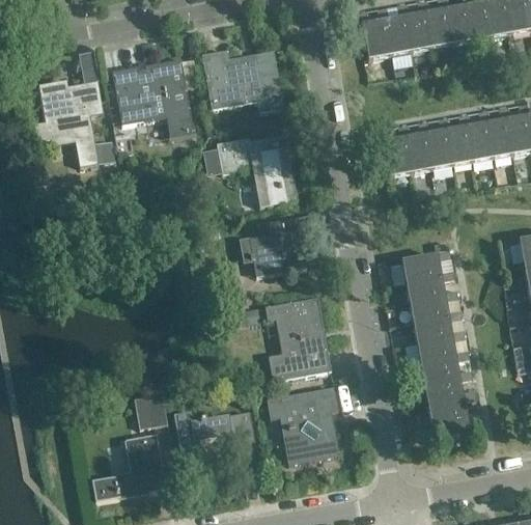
[(416,2),(419,14),(421,14),(428,49),(448,46),(442,9),(439,10),(428,12),(425,0),(416,2)]
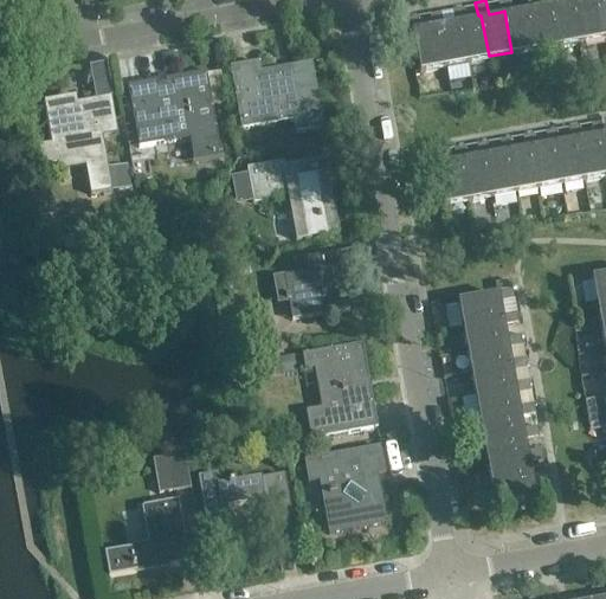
[(498,0),(501,12),(504,11),(511,52),(535,47),(527,7),(523,7),(511,10),(510,0),(498,0)]
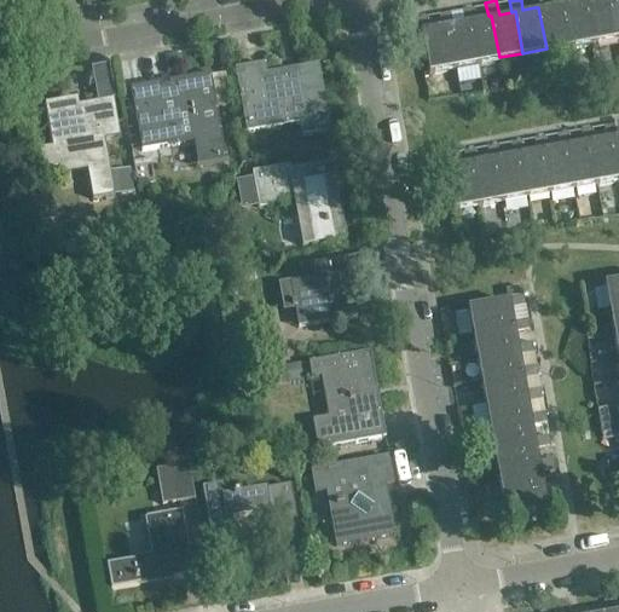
[(533,0),(534,7),(538,7),(547,48),(570,45),(562,3),(557,4),(545,6),(544,0),(533,0)]
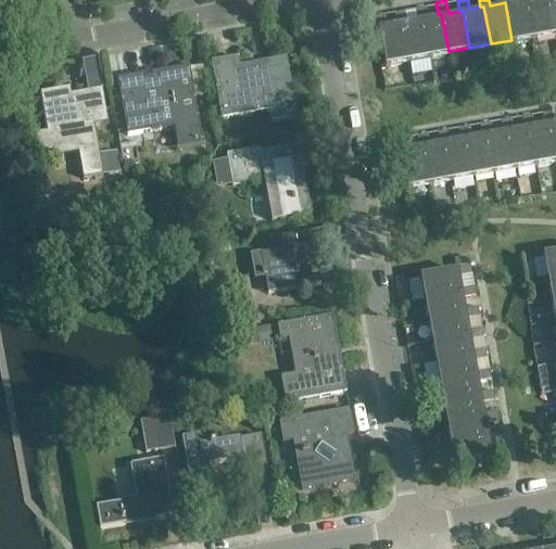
[(500,0),(501,3),(505,2),(512,40),(532,36),(526,0),(522,0),(510,1),(510,0),(500,0)]
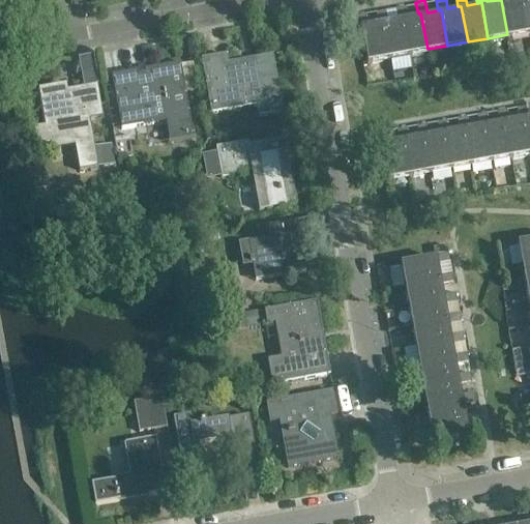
[(498,0),(501,0),(507,34),(528,31),(523,0),(498,0)]
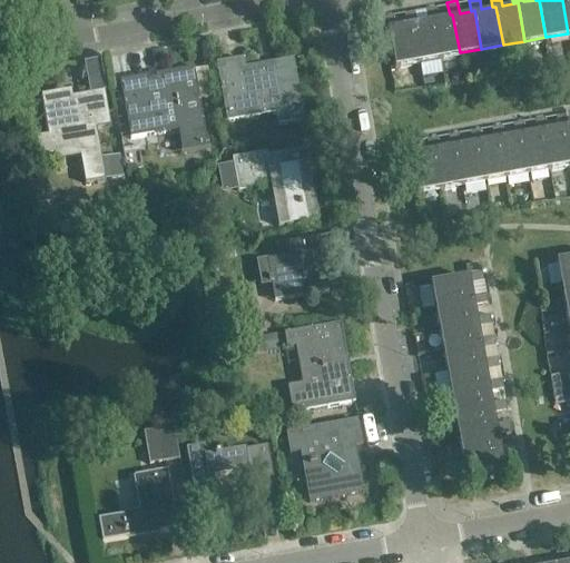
[(425,6),(428,19),(431,18),(438,57),(460,52),(452,15),(450,15),(438,17),(435,5),(425,6)]
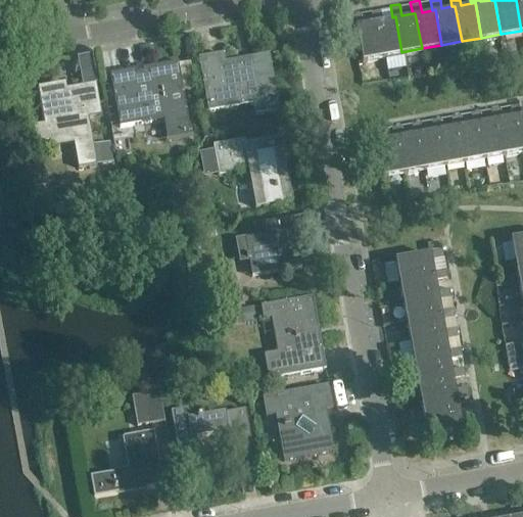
[(371,9),(373,20),(376,20),(382,55),(401,52),(395,16),(392,17),(382,19),(380,7),(371,9)]
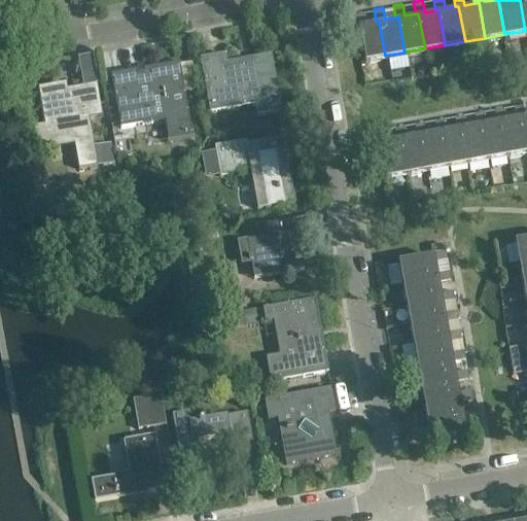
[(379,21),(376,21),(365,23),(363,10),(354,12),(356,26),(358,26),(364,60),(385,56),(379,21)]
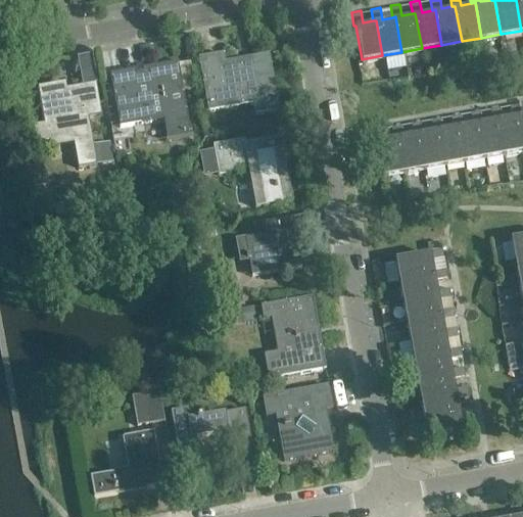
[(253,99),(255,110),(279,106),(269,50),(224,58),(223,50),(198,54),(207,107),(253,99)]
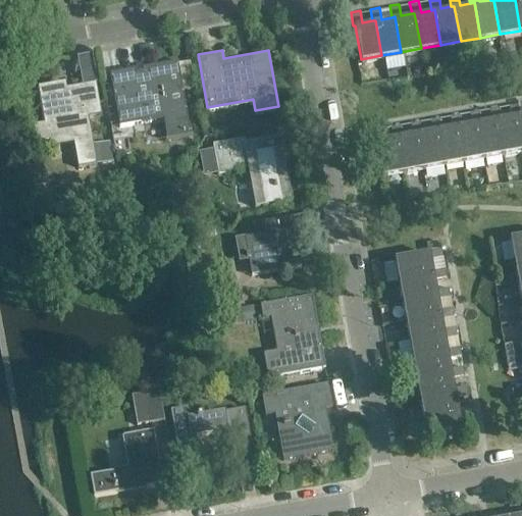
[(109,69),(111,80),(119,122),(165,115),(168,135),(191,132),(177,58),(142,64),(143,68),(136,69),(135,65),(109,69)]
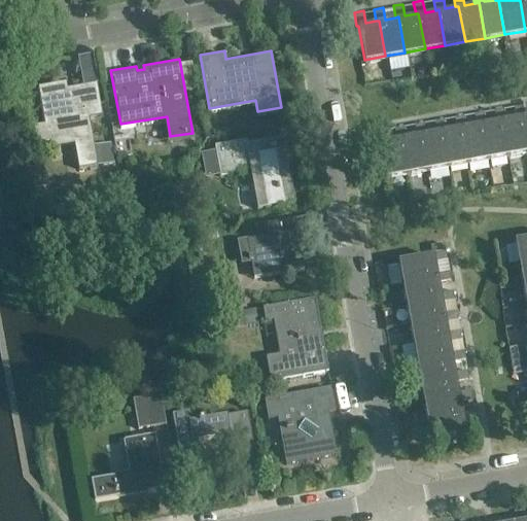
[(57,88),(56,80),(38,83),(44,120),(33,123),(37,147),(74,140),(78,165),(113,159),(110,138),(94,141),(89,114),(102,112),(96,80),(57,88)]
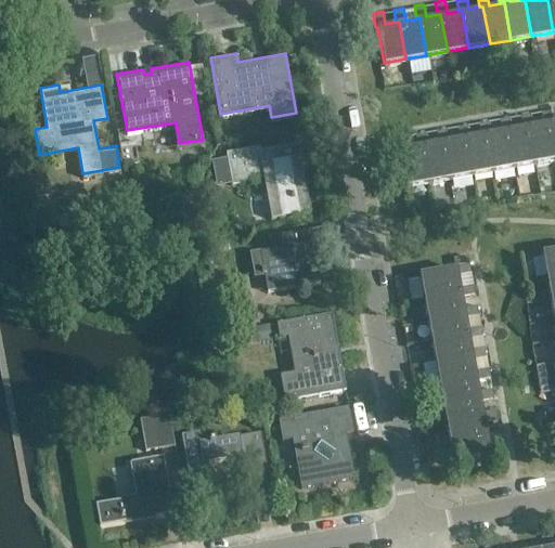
[(541,109),(543,122),(547,121),(554,158),(554,119),(553,120),(551,107),(541,109)]
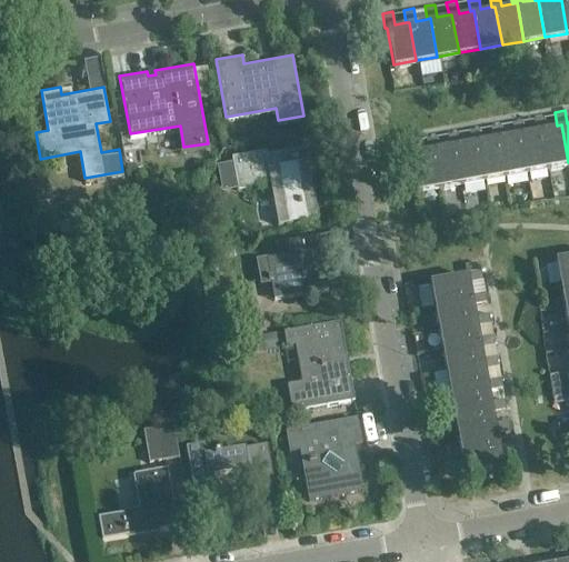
[(533,116),(536,129),(539,129),(546,167),(568,162),(561,124),(557,126),(546,128),(543,114),(533,116)]
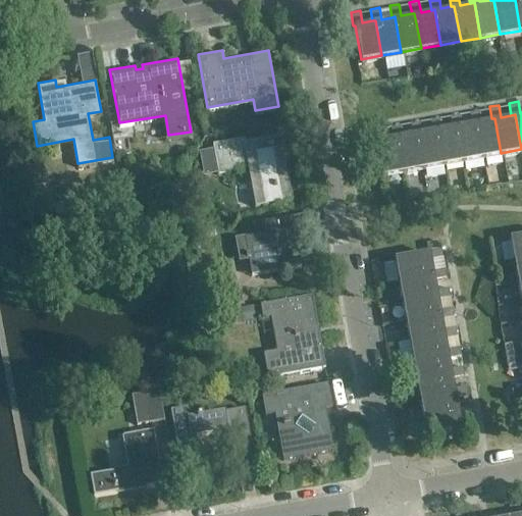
[(470,110),(472,122),(475,121),(481,156),(501,153),(494,118),(491,118),(481,120),(478,108),(470,110)]
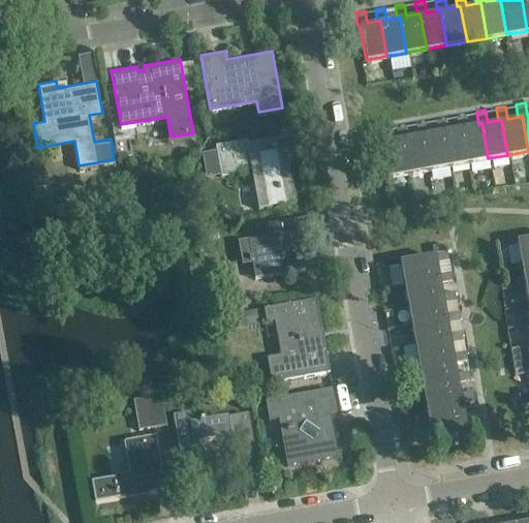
[(456,115),(458,127),(461,127),(468,162),(488,158),(481,123),(478,124),(467,126),(465,114),(456,115)]
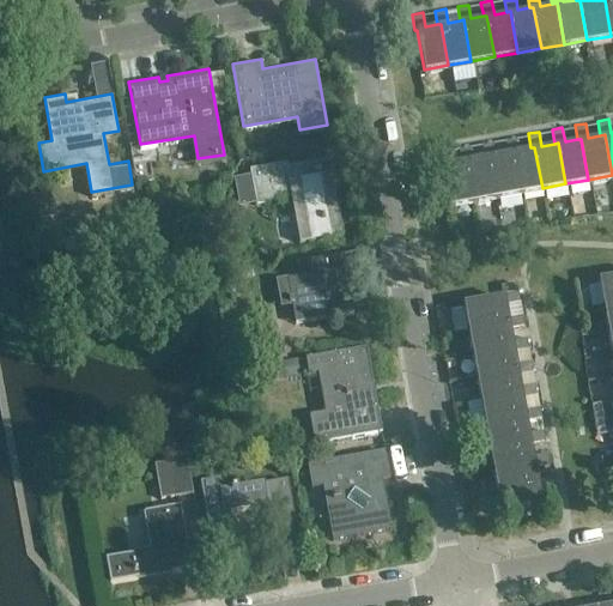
[(505,138),(508,152),(511,151),(519,192),(542,188),(534,147),(530,147),(519,150),(516,135),(505,138)]
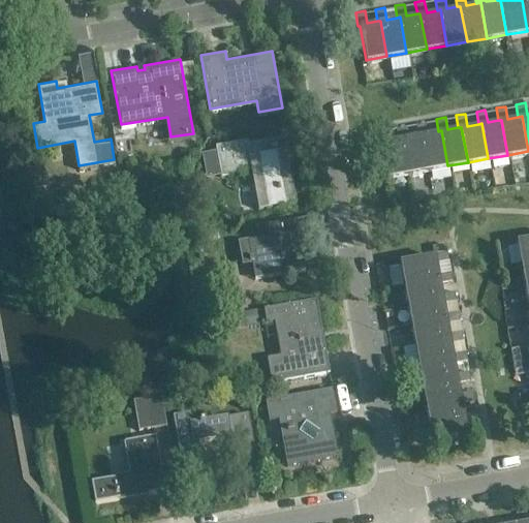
[(416,122),(418,134),(422,134),(428,170),(447,165),(441,130),(438,131),(428,133),(426,121),(416,122)]
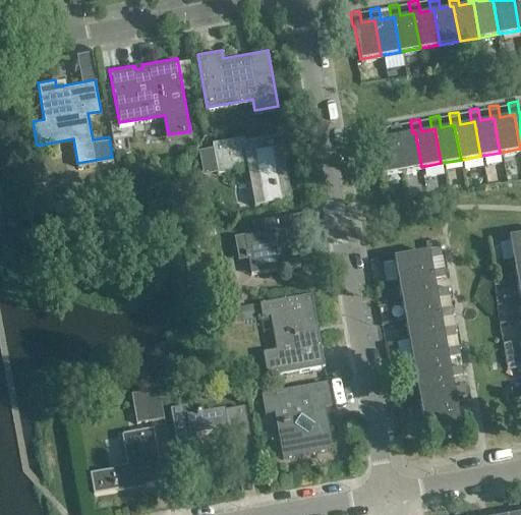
[(390,124),(392,136),(395,135),(401,170),(421,167),(415,132),(412,132),(401,134),(399,122),(390,124)]
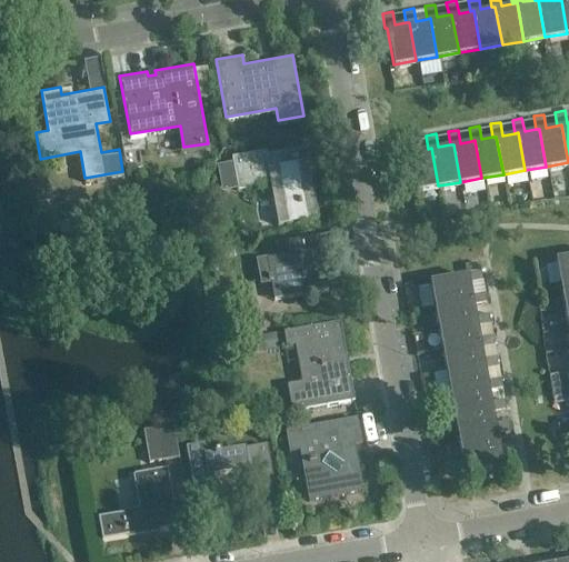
[(431,148),(428,149),(417,150),(415,138),(405,139),(407,153),(410,153),(417,190),(438,186),(431,148)]
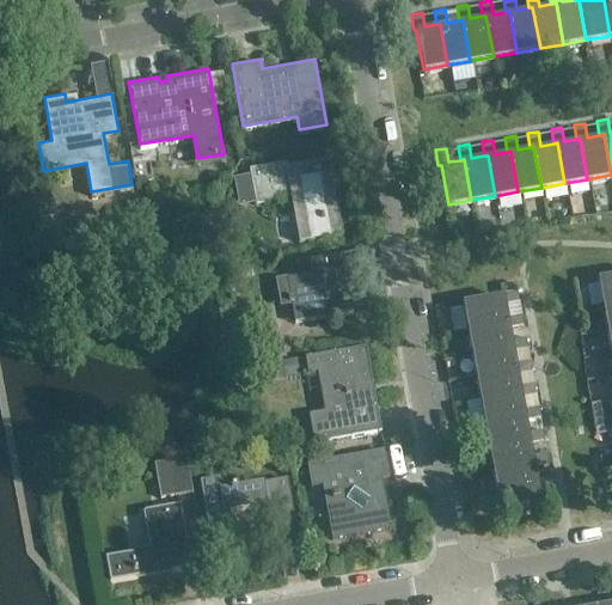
[(342,230),(330,171),(335,170),(331,154),(287,163),(287,158),(249,165),(256,199),(292,191),(301,238),(342,230)]
